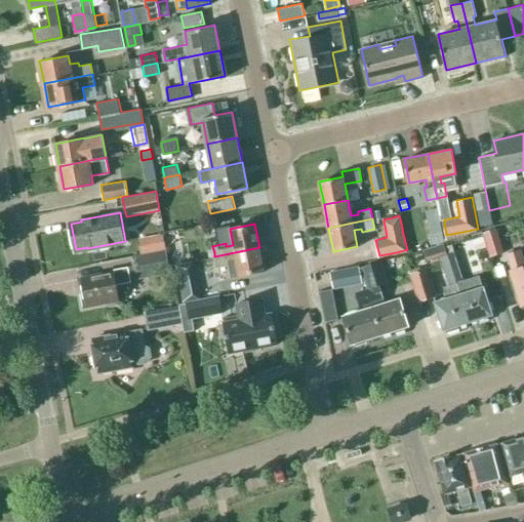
[(484,232),(491,256),(504,252),(496,229),(484,232)]
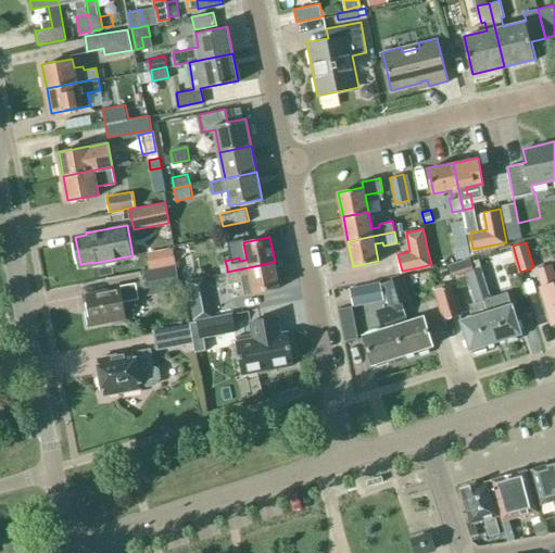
[(167,247),(164,248),(166,266),(173,265),(176,264),(173,246),(167,247)]
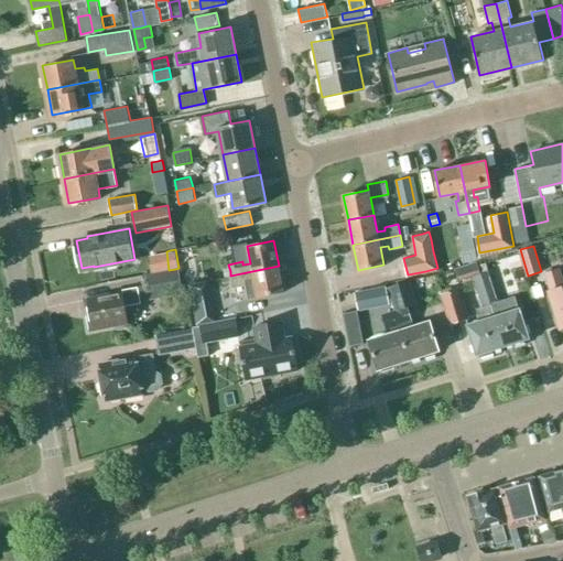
[(463,252),(461,252),(463,262),(477,259),(476,249),(463,252)]
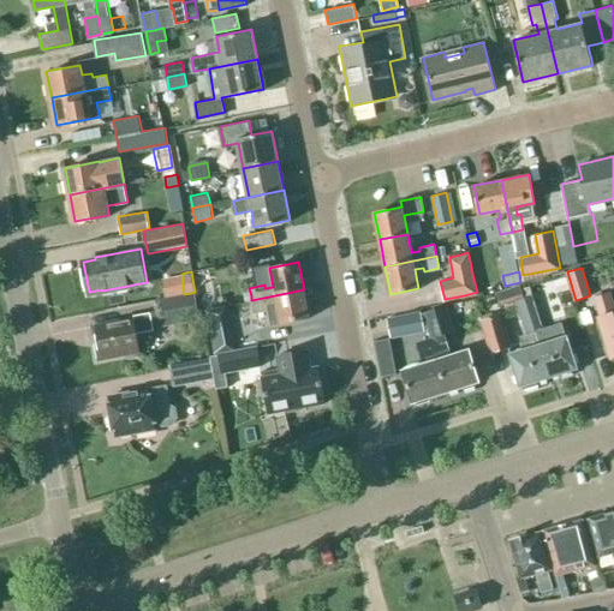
[(553,281),(560,305),(574,300),(567,277),(553,281)]
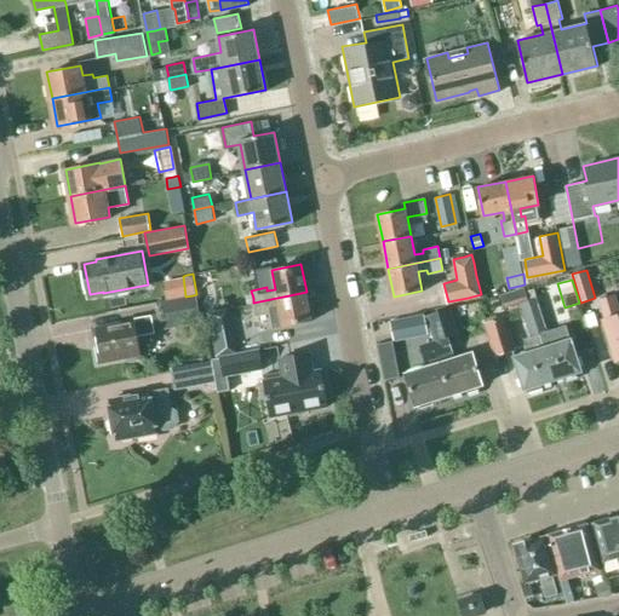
[(516,288),(500,293),(504,306),(528,299),(523,286),(516,288)]
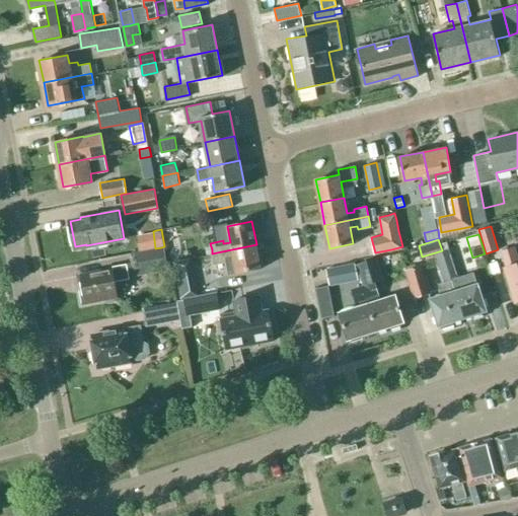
[(261,268),(256,244),(212,253),(214,264),(227,261),(226,258),(233,256),(236,273),(261,268)]
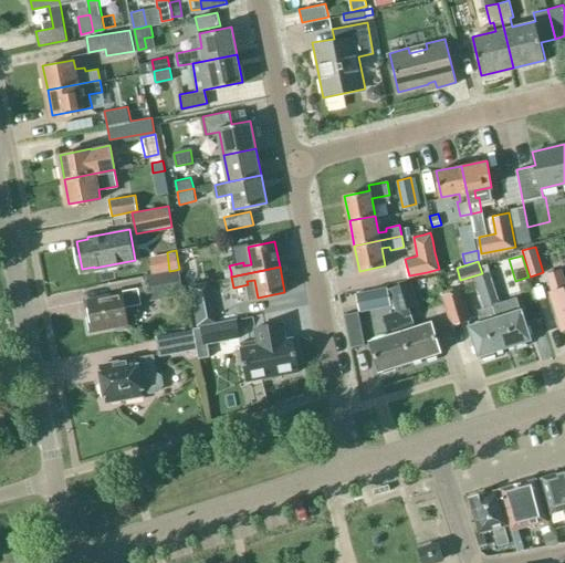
[(551,292),(563,329),(564,327),(564,281),(561,270),(555,271),(554,269),(547,270),(548,273),(547,273),(553,292),(551,292)]
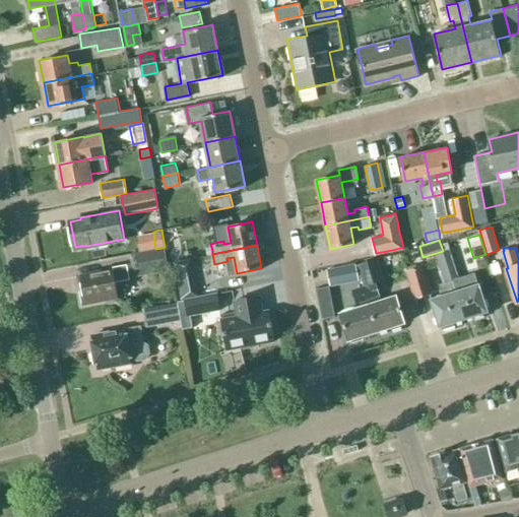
[(136,252),(138,268),(164,264),(161,248),(155,249),(136,252)]
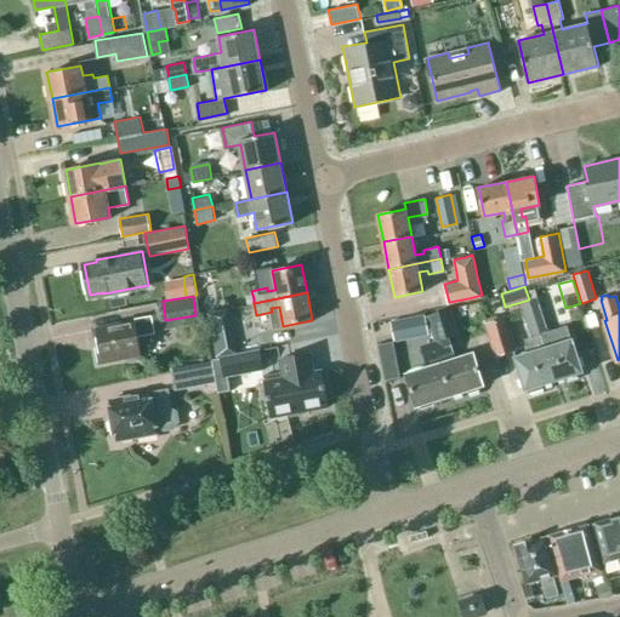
[(550,330),(539,297),(529,301),(546,347),(556,380),(582,371),(573,338),(558,343),(555,329),(550,330)]
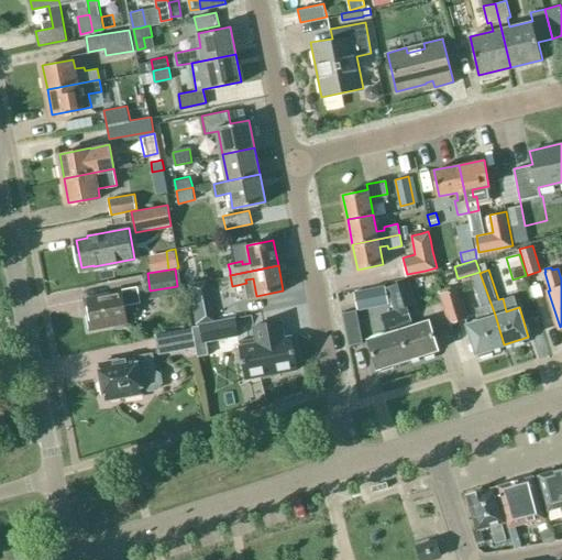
[(493,351),(492,349),(504,344),(495,315),(480,273),(473,274),(484,306),(481,308),(480,310),(480,313),(480,315),(482,317),(483,319),(467,324),(476,353),(481,352),(482,355),(493,351)]
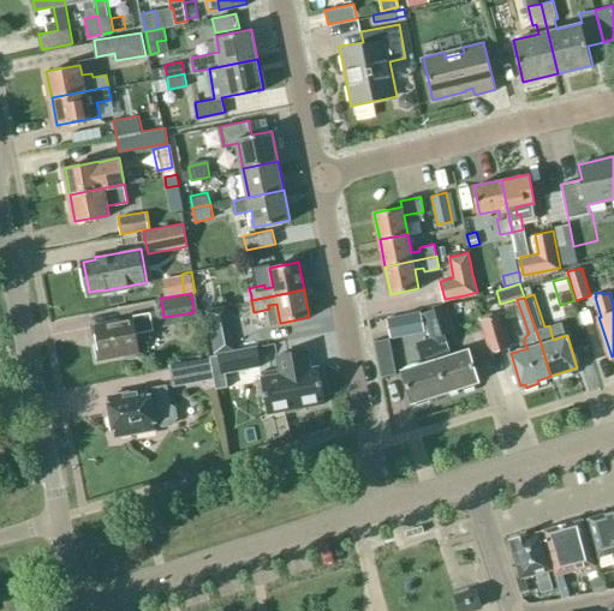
[(226,305),(206,309),(206,310),(215,352),(234,348),(226,309),(226,306),(226,305)]
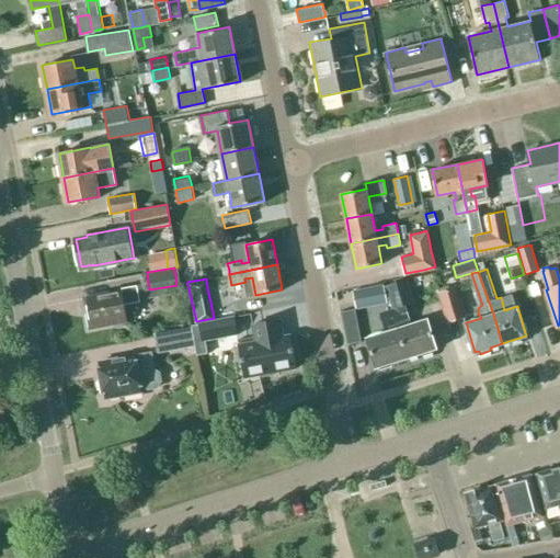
[(353,289),(357,308),(388,302),(385,283),(353,289)]
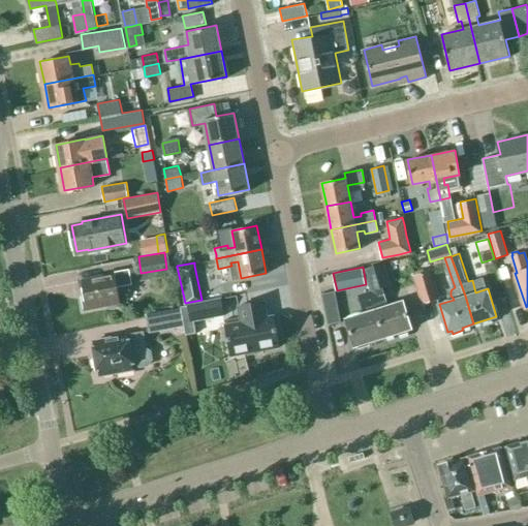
[(382,268),(365,273),(371,291),(385,336),(399,332),(400,334),(408,331),(407,329),(412,328),(403,301),(387,306),(382,287),(389,285),(382,268)]
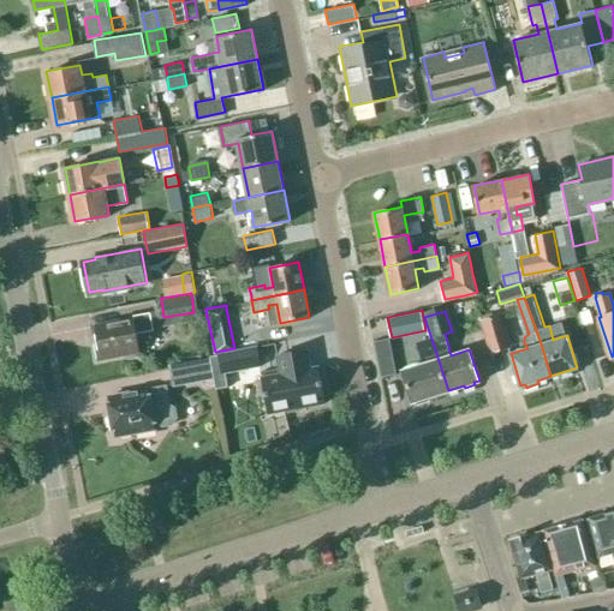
[(141,351),(137,331),(154,328),(150,313),(118,321),(119,321),(95,325),(95,327),(93,328),(99,357),(125,352),(125,354),(141,351)]
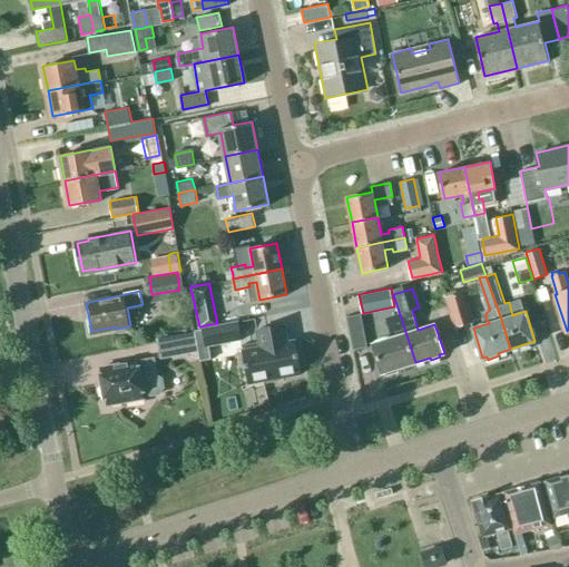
[(463,291),(447,296),(455,325),(473,321),(463,291)]
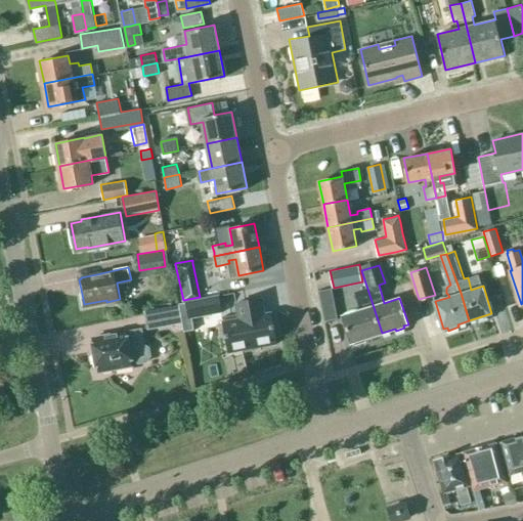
[(364,338),(382,333),(367,289),(356,292),(359,303),(363,302),(365,309),(343,315),(351,342),(355,341),(356,343),(364,340),(364,338)]
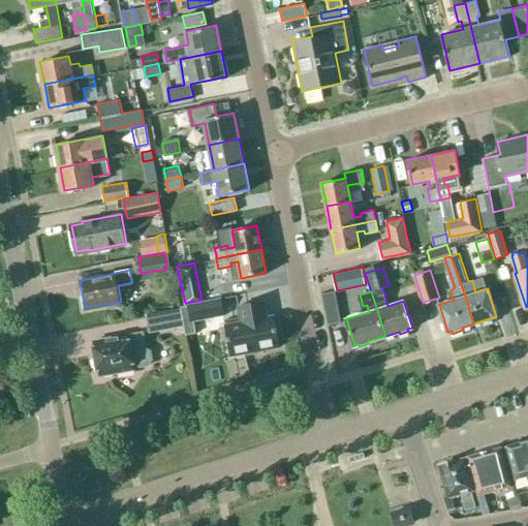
[(191,320),(224,314),(221,298),(189,304),(180,306),(146,313),(149,332),(184,325),(184,321),(191,319),(191,320)]
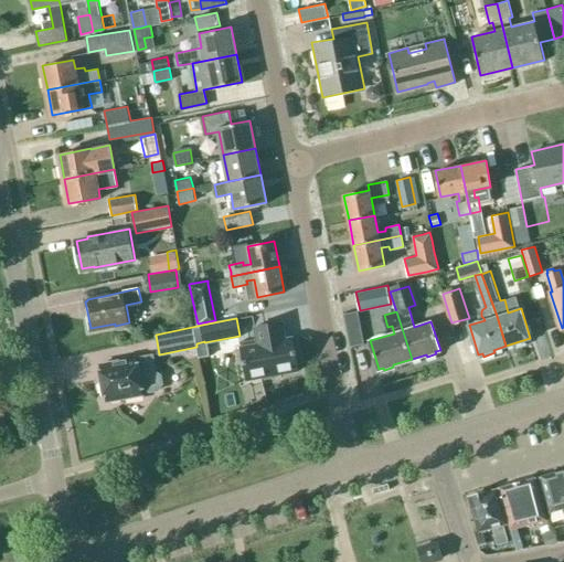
[(258,343),(241,347),(246,379),(259,377),(265,375),(265,378),(276,375),(276,373),(299,369),(293,337),(285,338),(282,320),(255,326),(258,343)]
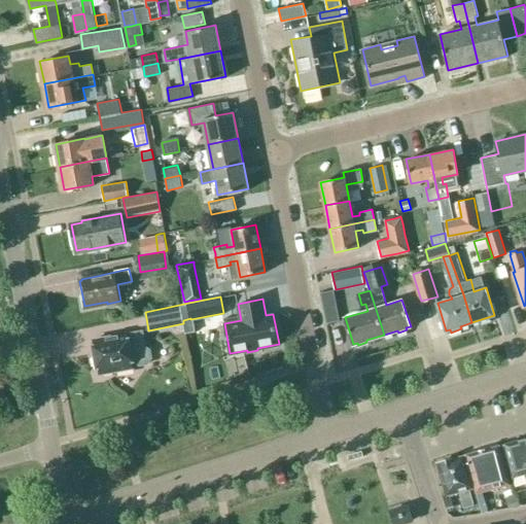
[(117,370),(116,364),(133,361),(140,365),(149,364),(153,357),(152,348),(147,345),(144,329),(128,333),(127,329),(115,333),(116,335),(93,339),(100,373),(117,370)]
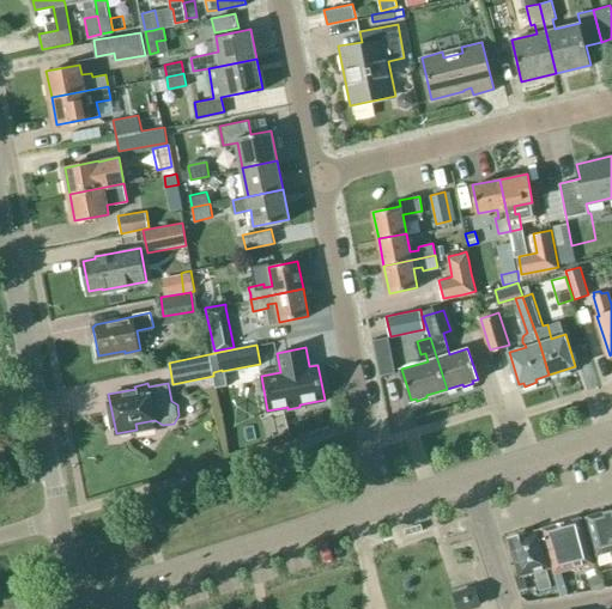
[(0,432),(0,455),(12,454),(7,431),(0,432)]
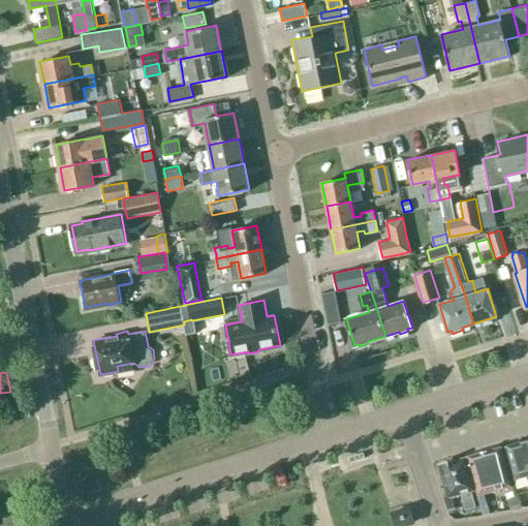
[(527,475),(527,439),(506,445),(515,478),(527,475)]
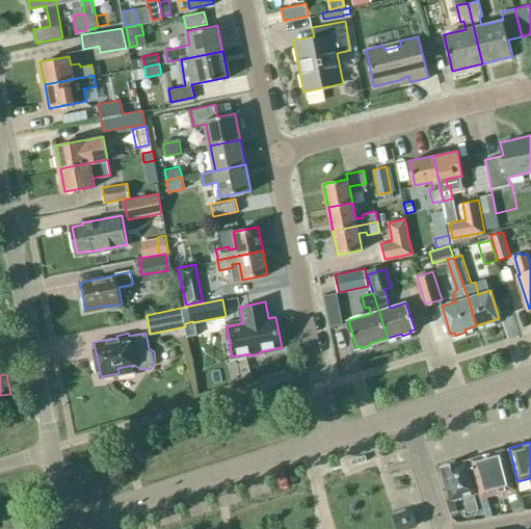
[(504,491),(514,487),(504,449),(470,458),(487,517),(494,516),(487,496),(504,491)]
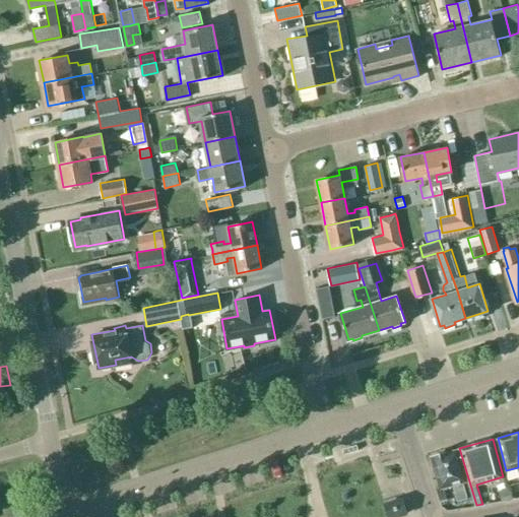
[(453,485),(457,500),(462,499),(466,498),(467,497),(463,481),(466,480),(457,449),(449,452),(448,451),(433,456),(442,488),(453,485)]
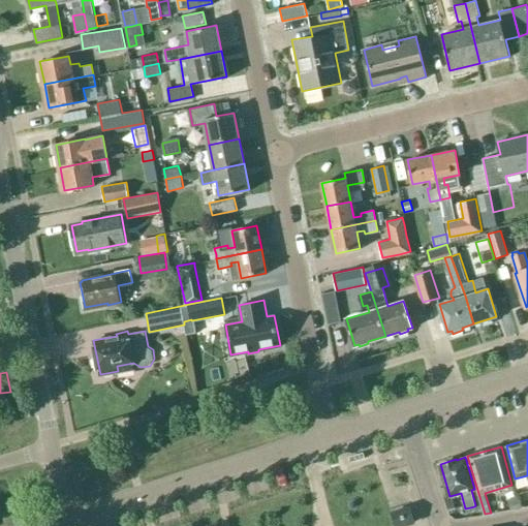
[(398,525),(414,521),(409,506),(392,513),(396,525),(398,525)]
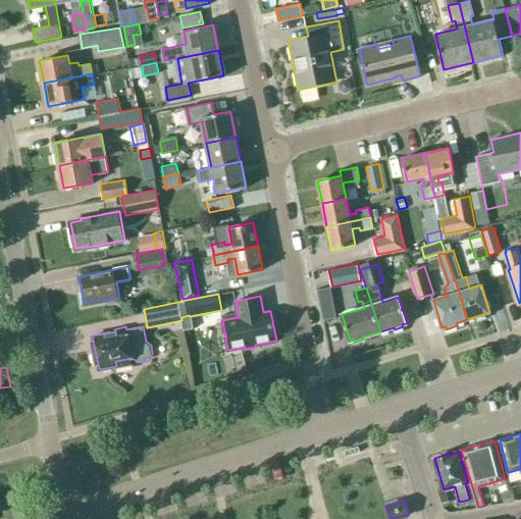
[(464,501),(459,502),(462,509),(470,507),(468,500),(464,501)]
